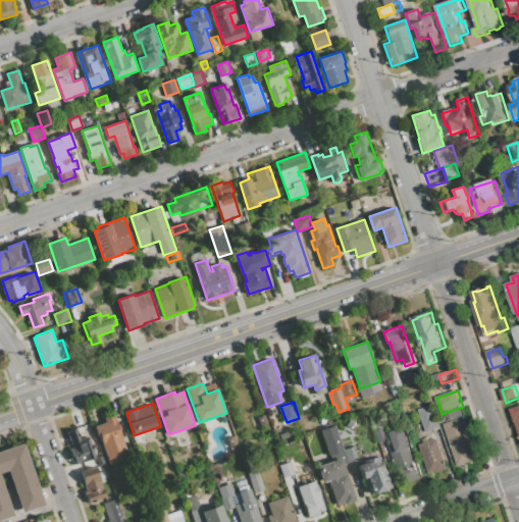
[(420,411),(435,406),(443,429),(428,434),(420,411)]
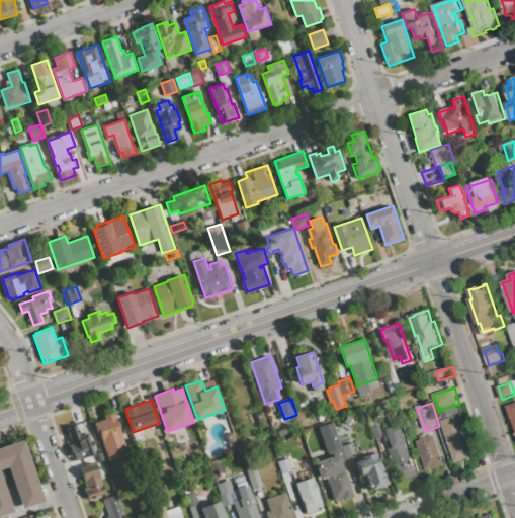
[(462,415),(463,415),(478,456),(456,464),(442,422),(450,419),(446,409),(458,405),(462,415)]
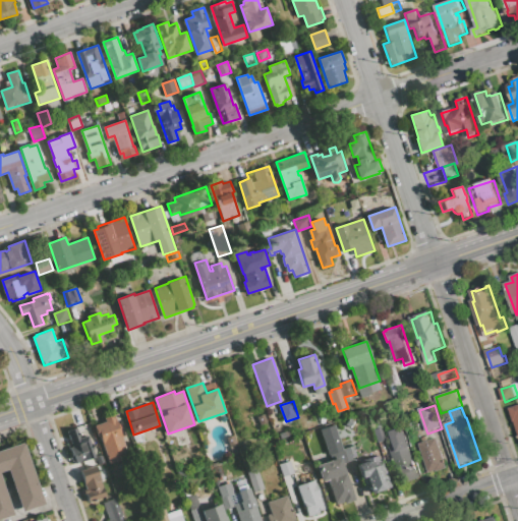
[(266,413),(269,422),(262,424),(259,416),(266,413)]
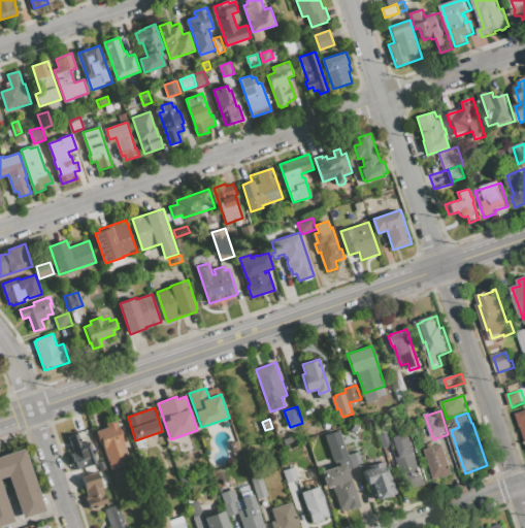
[(112,469),(103,441),(101,442),(97,431),(108,428),(107,424),(119,420),(122,428),(123,428),(125,433),(123,433),(133,463),(112,469)]
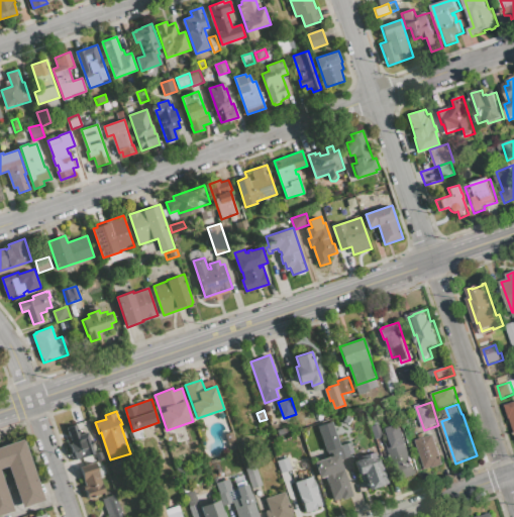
[(374,427),(373,423),(383,420),(385,424),(389,436),(378,440),(374,427)]
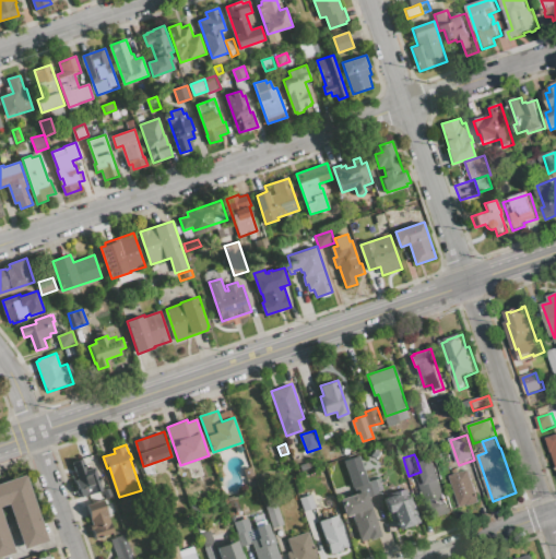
[(345,461),(361,455),(369,483),(354,488),(345,461)]
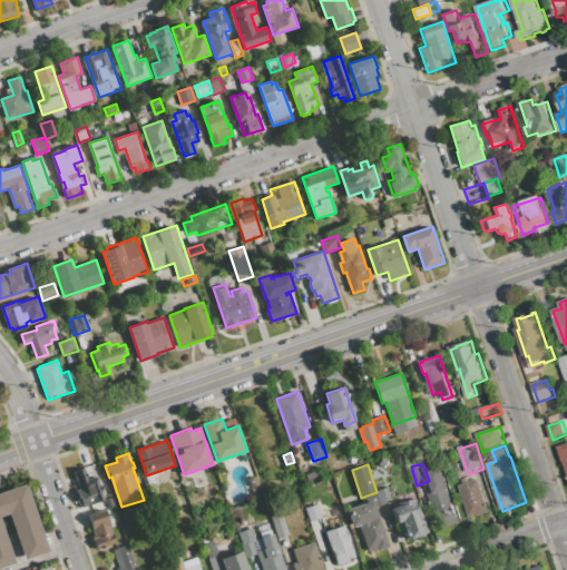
[(80,489),(75,472),(86,469),(90,483),(99,481),(100,485),(103,485),(104,490),(103,490),(105,500),(84,507),(78,490),(80,489)]
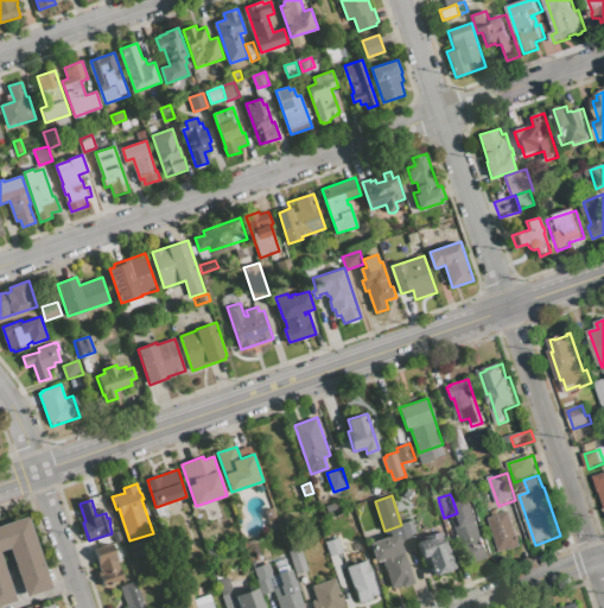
[(457,505),(472,500),(481,524),(479,524),(484,539),(483,539),(490,558),(472,564),(465,545),(463,546),(456,523),(462,520),(457,505)]
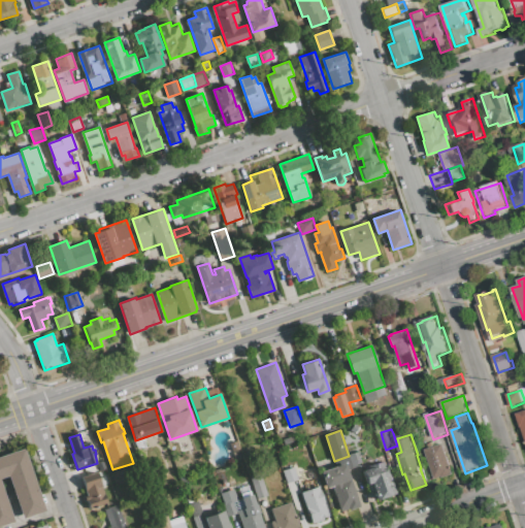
[(426,451),(445,444),(455,475),(436,482),(426,451)]
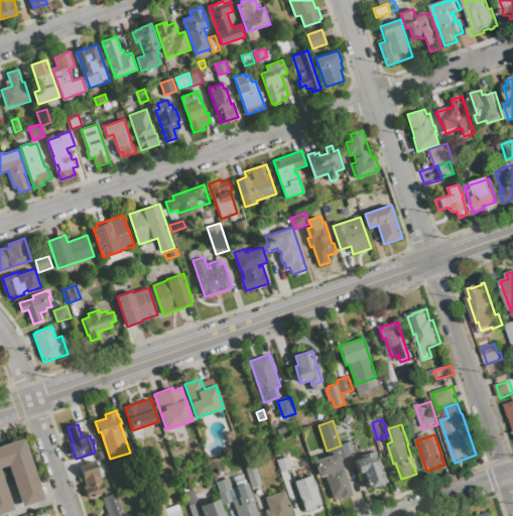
[(0,446),(25,438),(45,499),(23,506),(10,465),(1,468),(15,509),(0,514),(0,446)]
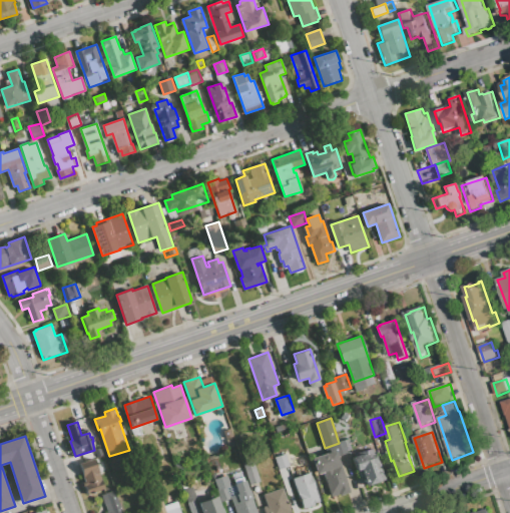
[(340,442),(351,438),(355,450),(344,454),(340,442)]
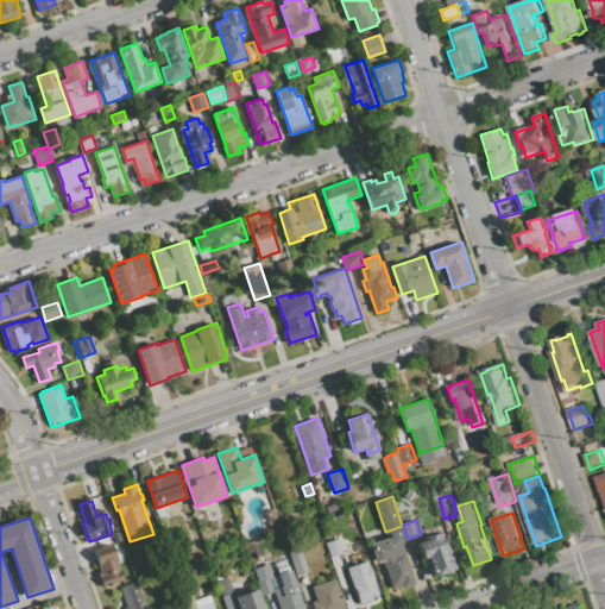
[(451,533),(459,531),(461,538),(453,540),(451,533)]
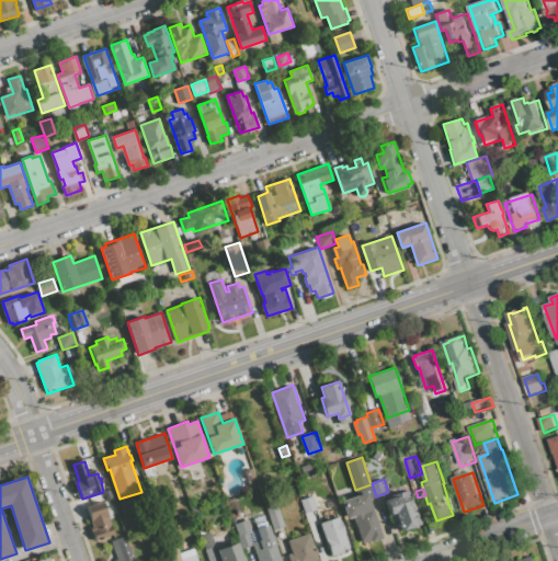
[(387,501),(412,492),(423,525),(405,531),(402,526),(399,527),(395,513),(391,514),(387,501)]
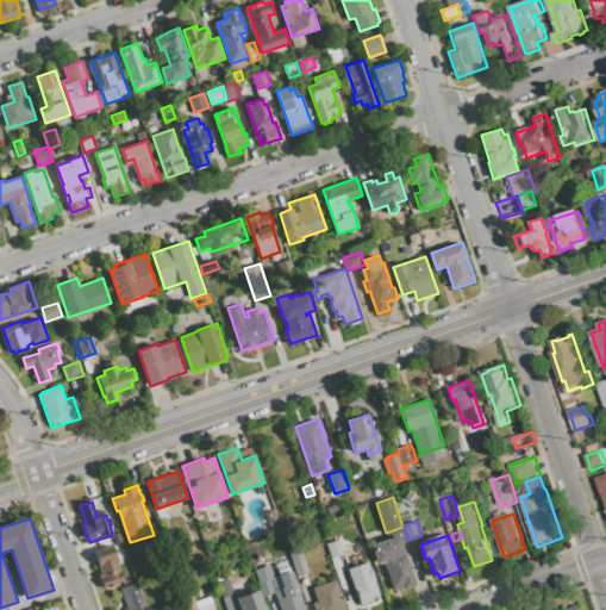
[(372,545),(399,536),(404,551),(406,551),(417,584),(418,586),(405,591),(404,589),(395,591),(386,561),(378,564),(372,545)]
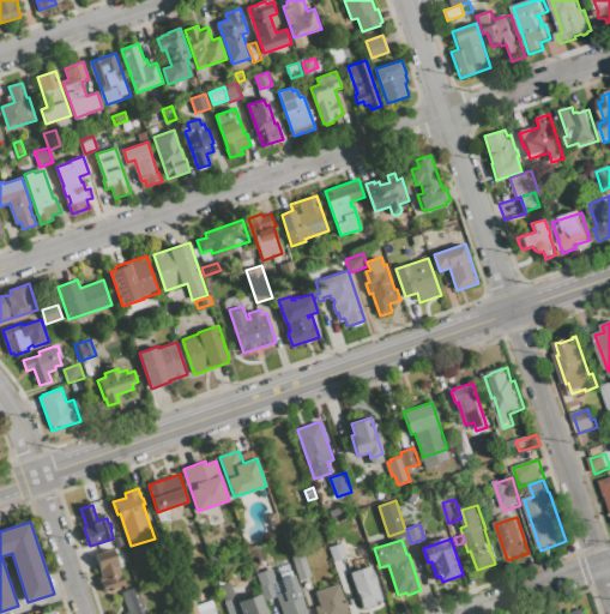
[(330,547),(343,542),(348,558),(334,561),(330,547)]
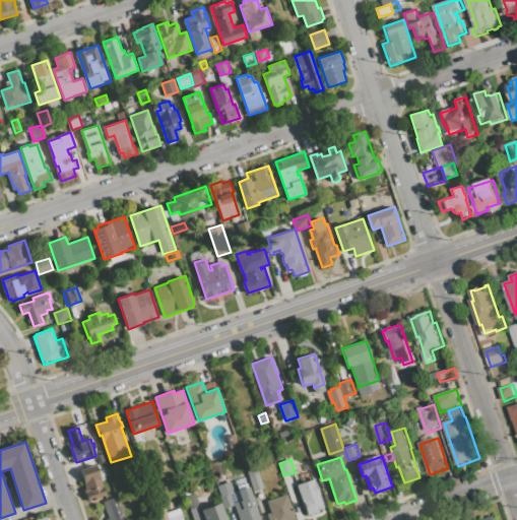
[(255,491),(248,470),(258,467),(265,488),(255,491)]
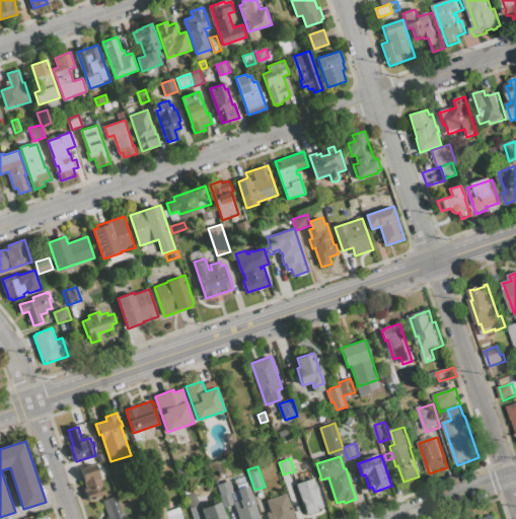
[(82,474),(98,469),(107,495),(91,500),(89,501),(87,493),(86,493),(84,490),(87,489),(82,474)]
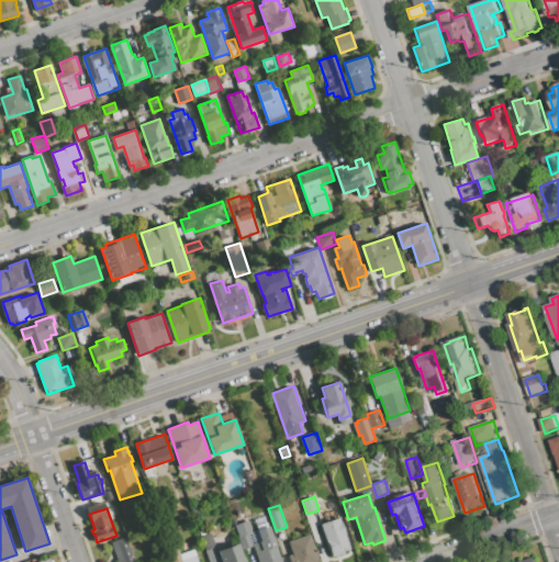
[(347,536),(351,549),(346,551),(346,553),(333,558),(322,525),(341,518),(342,521),(344,521),(348,535),(347,536)]
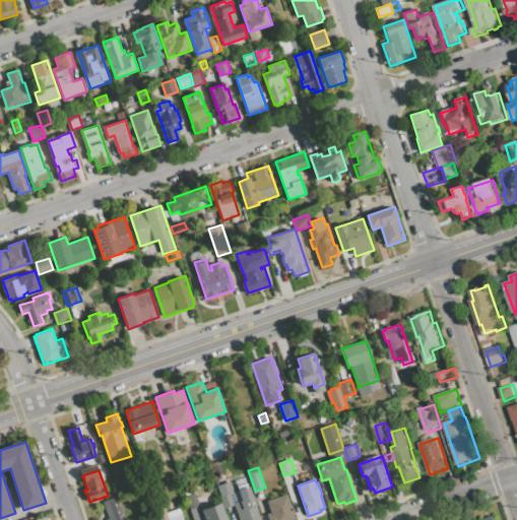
[(242,519),(237,505),(227,508),(218,485),(232,481),(236,492),(250,486),(260,519),(242,519)]
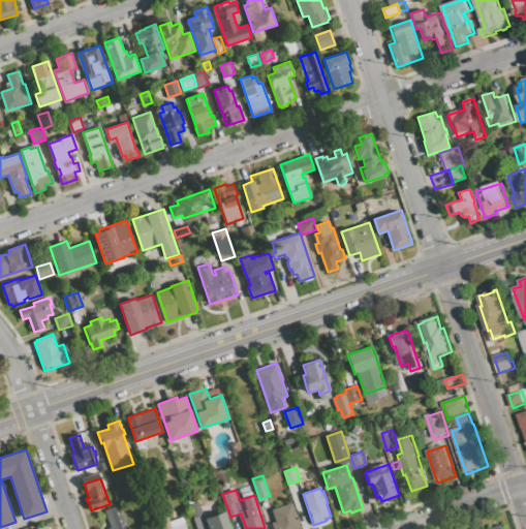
[(197,528),(190,505),(200,501),(205,516),(203,516),(207,528),(197,528)]
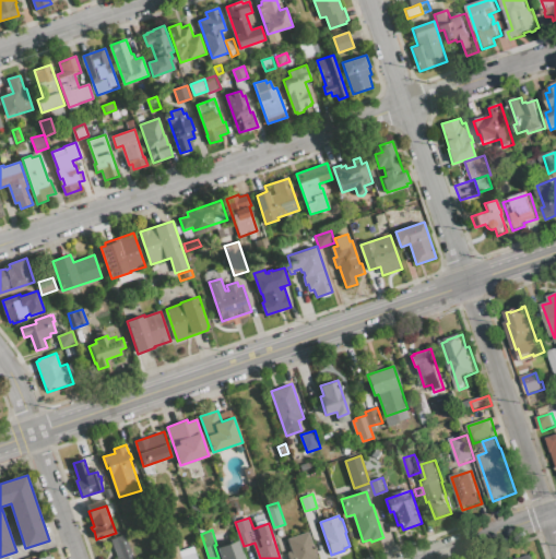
[(291,558),(288,552),(293,551),(288,538),(309,532),(319,558),(291,558)]
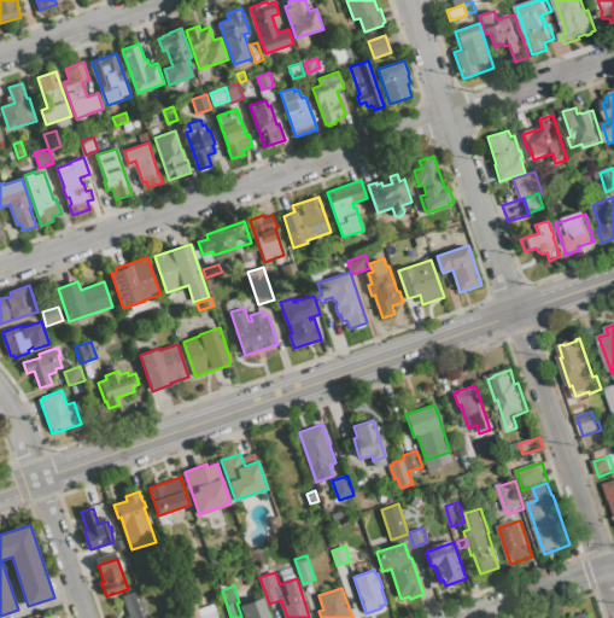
[(132,617),(124,596),(140,592),(148,617),(132,617)]
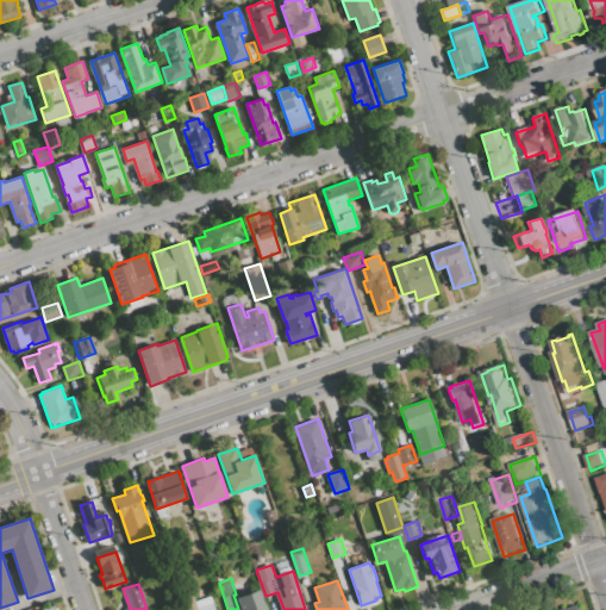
[(241,609),(237,598),(260,590),(264,604),(267,603),(268,609),(241,609)]
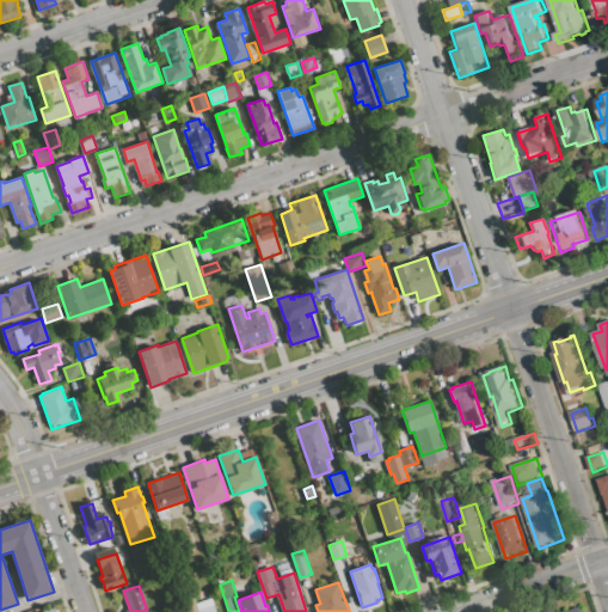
[(200,611),(188,611),(184,598),(195,595),(197,604),(200,611)]
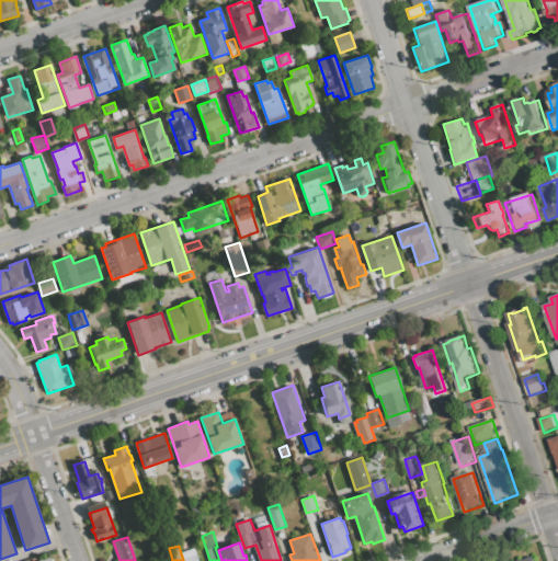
[(183,560),(181,553),(195,548),(198,560),(183,560)]
